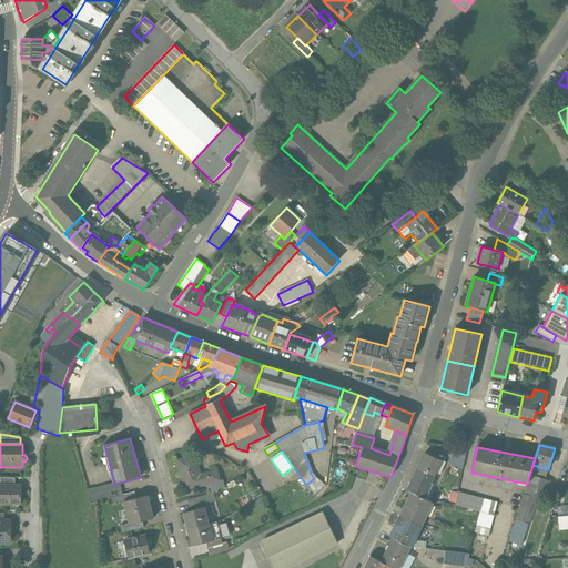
[(454,452),(447,464),(463,470),(466,454),(454,452)]
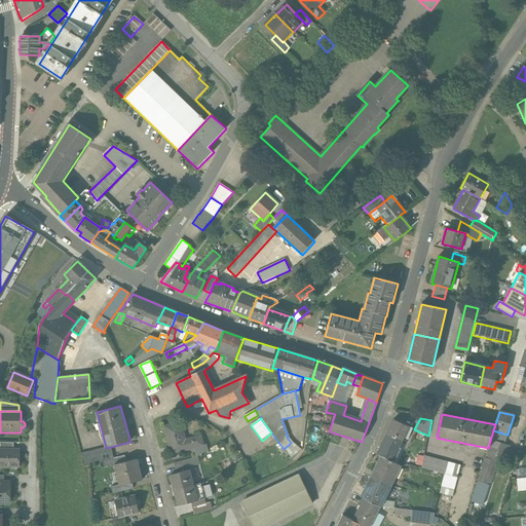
[(393,420),(387,434),(402,441),(408,426),(393,420)]
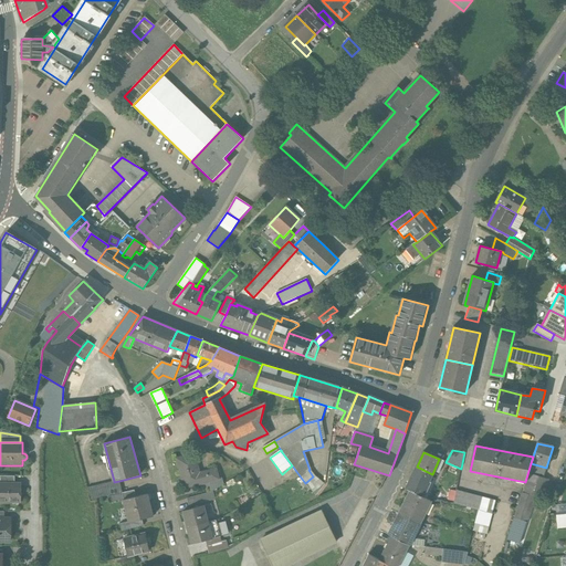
[(176,459),(185,489),(210,482),(219,480),(219,479),(217,469),(200,473),(195,454),(176,459)]
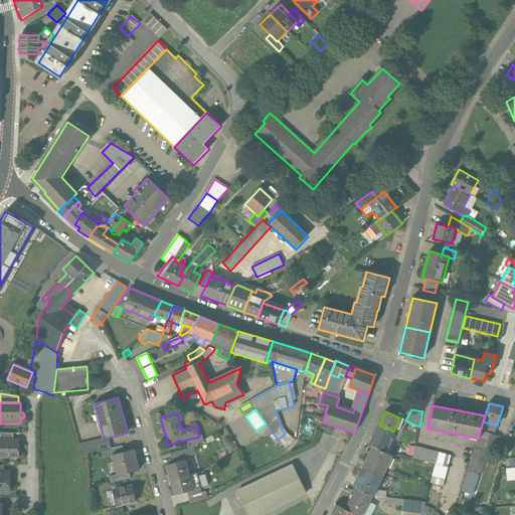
[(493,437),(497,425),(483,421),(478,439),(479,439),(468,472),(479,476),(487,452),(495,455),(500,438),(493,437)]
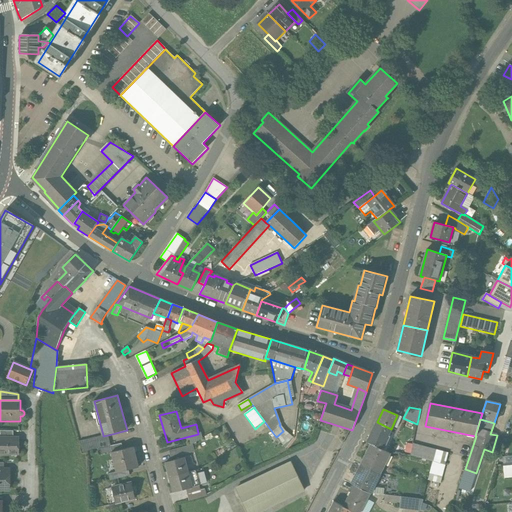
[(381,449),(391,429),(377,422),(367,443),(371,444),(381,449)]
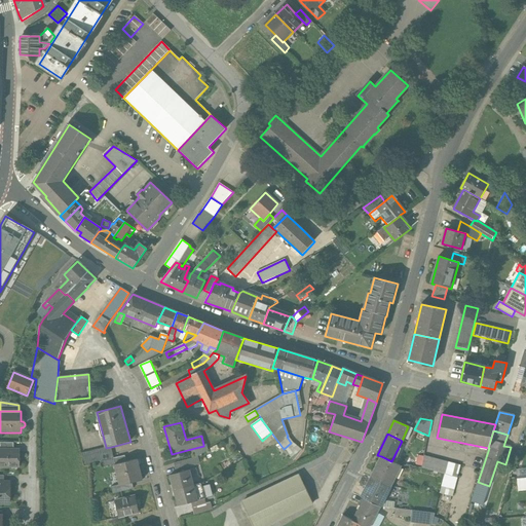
[(302,451),(291,443),(284,449),(294,462),(302,451)]
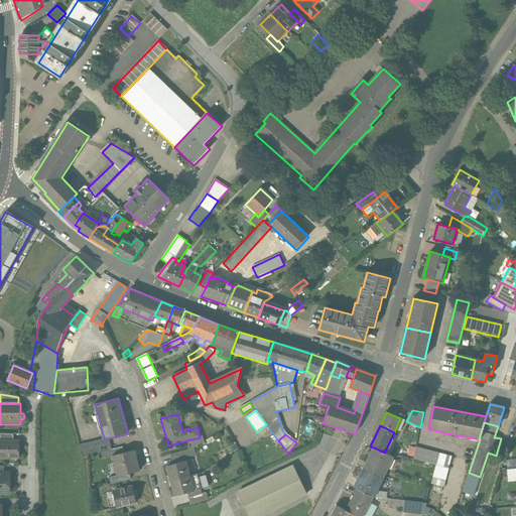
[(191,439),(194,448),(204,441),(203,435),(200,436),(200,437),(191,439)]
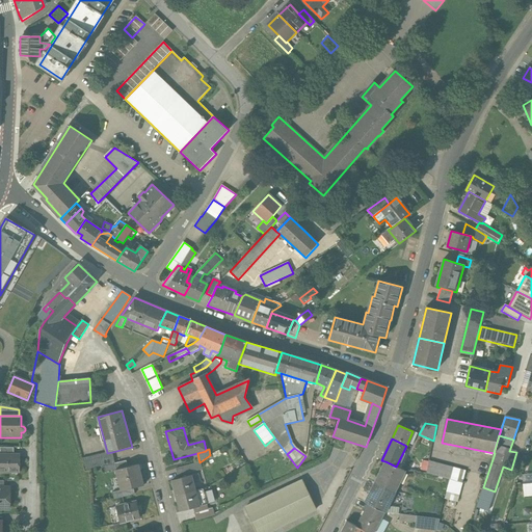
[(114,463),(112,452),(107,453),(107,452),(83,458),(85,470),(114,463)]
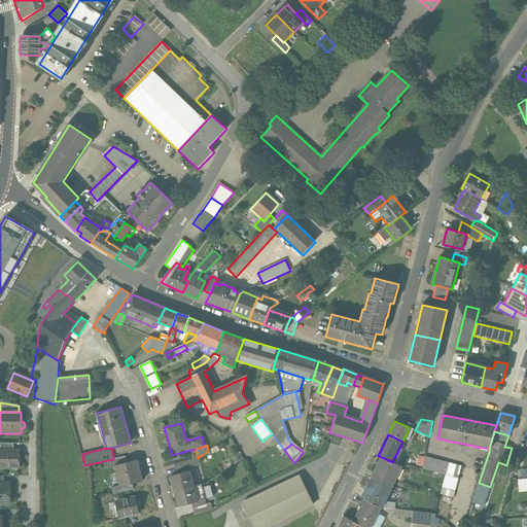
[(0,451),(0,467),(19,468),(19,451),(14,451),(0,451)]
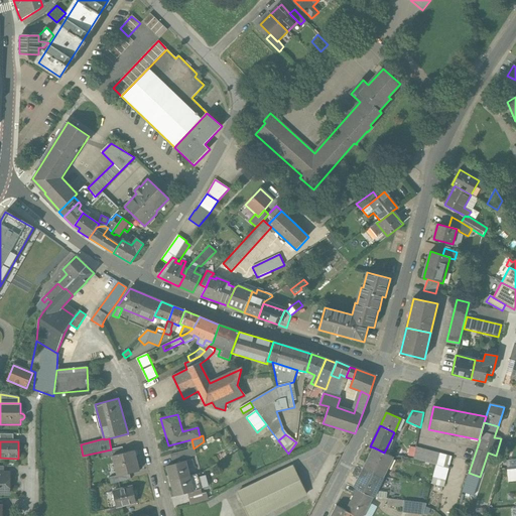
[(114,457),(124,454),(123,447),(101,453),(103,459),(114,457)]
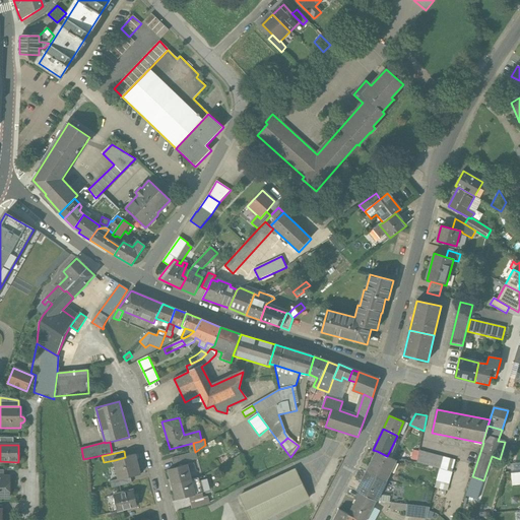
[(367,472),(386,482),(396,461),(387,456),(377,451),(367,472)]
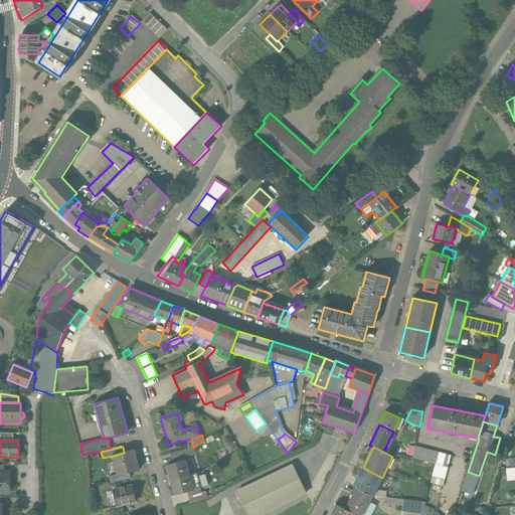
[(451,457),(414,447),(412,459),(435,465),(431,484),(443,487),(451,457)]
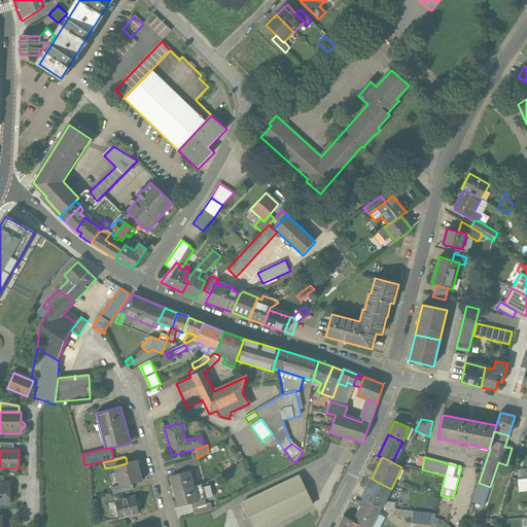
[(196,459),(174,464),(176,471),(200,465),(198,458),(196,459)]
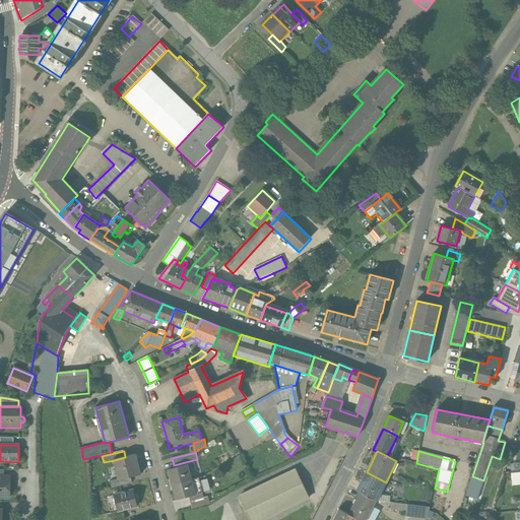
[(125,457),(115,460),(119,479),(119,480),(131,477),(140,475),(136,455),(125,457)]
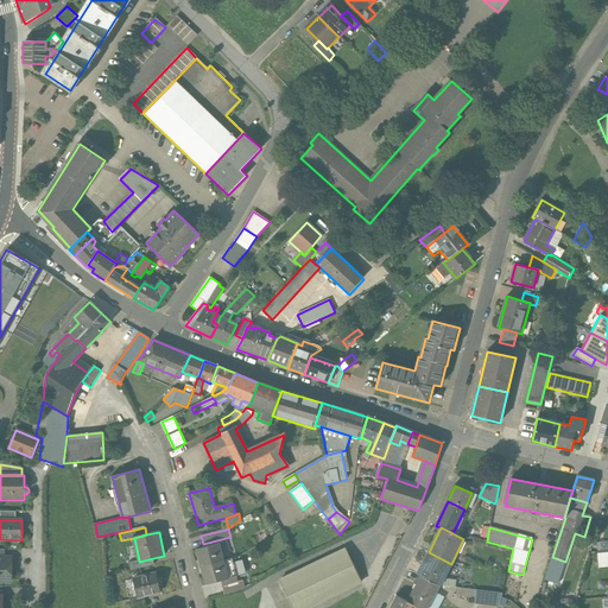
[(196,550),(201,568),(223,562),(219,544),(196,550)]
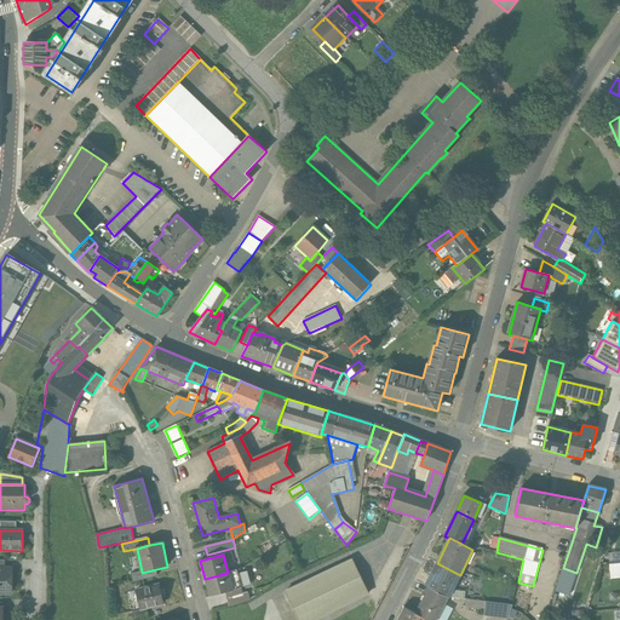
[(352,561),(286,592),(299,619),(314,619),(369,595),(352,561)]
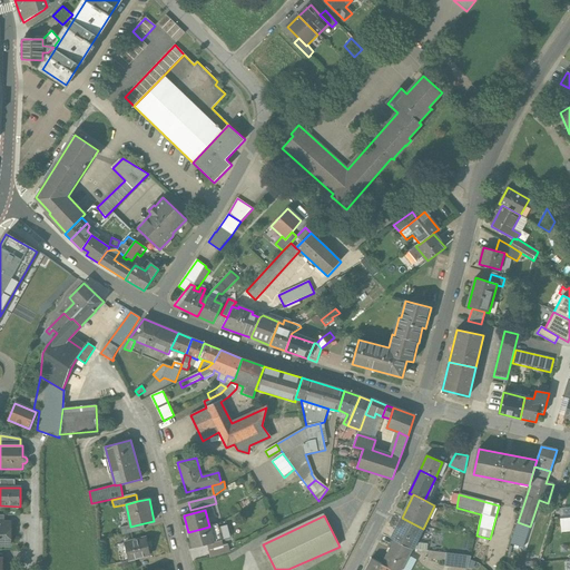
[(394,540),(412,549),(423,529),(402,518),(391,539),(394,540)]
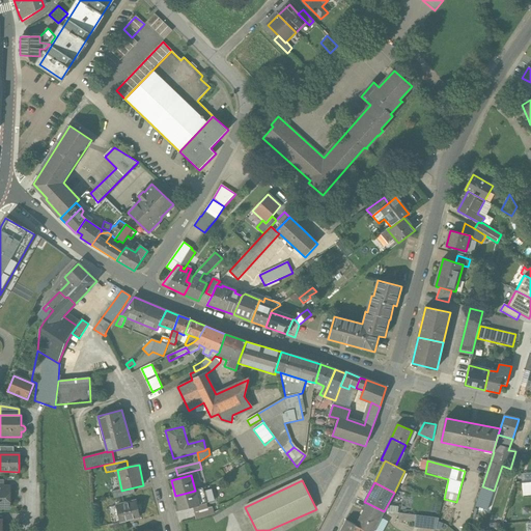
[(530,482),(522,483),(523,497),(530,495),(530,482)]
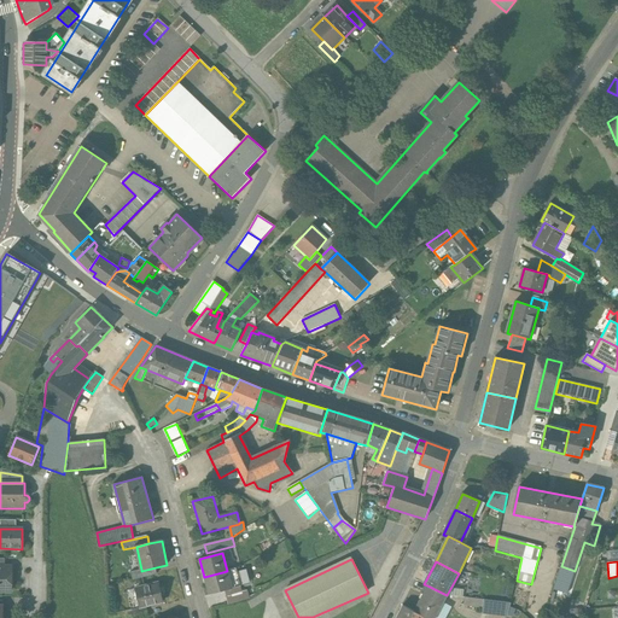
[(0,592),(11,592),(11,567),(5,567),(0,567),(0,592)]
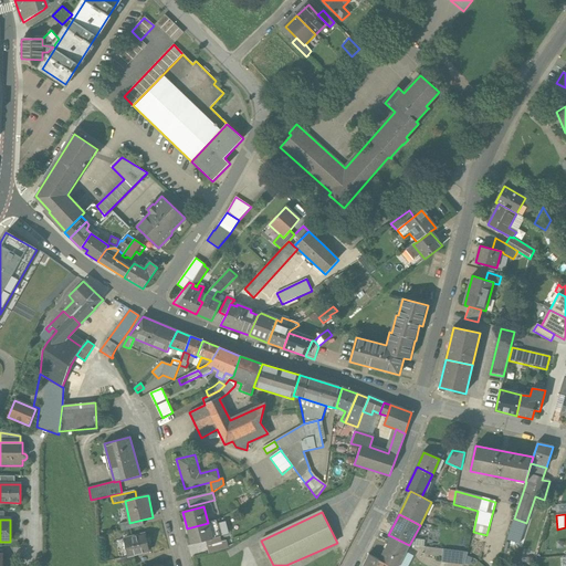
[(144,526),(143,520),(129,523),(129,522),(119,524),(121,531),(144,526)]
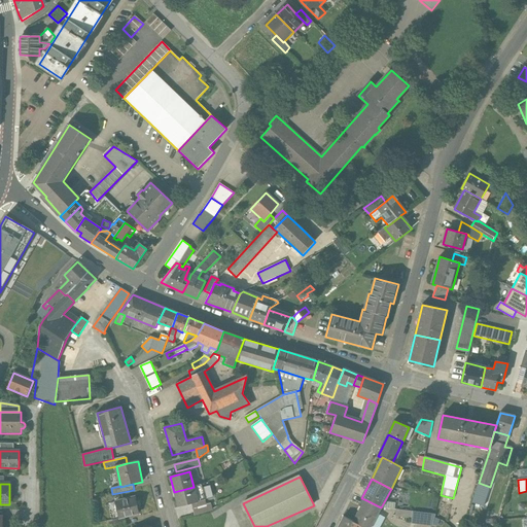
[(174,492),(179,506),(190,503),(195,516),(210,512),(212,511),(210,504),(206,505),(205,500),(197,502),(194,487),(174,492)]
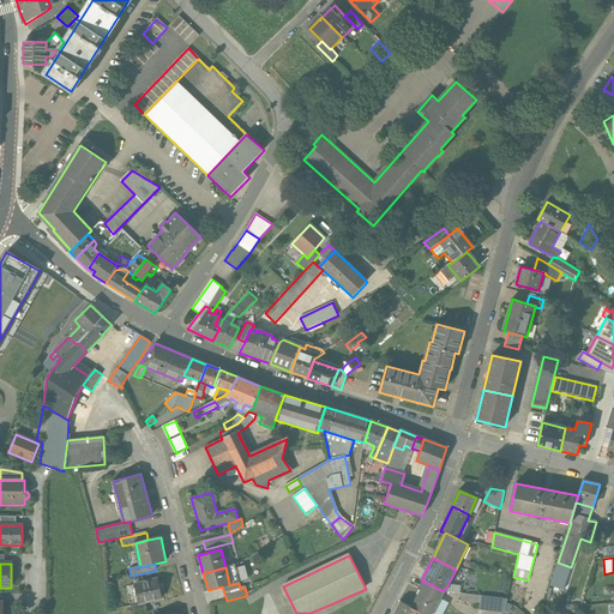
[(157,579),(136,584),(139,603),(139,605),(144,603),(162,599),(157,579)]
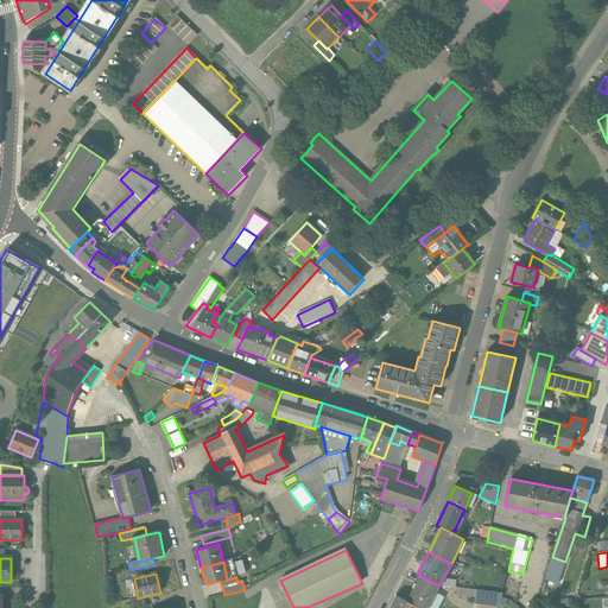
[(373,576),(362,597),(369,600),(380,577),(373,576)]
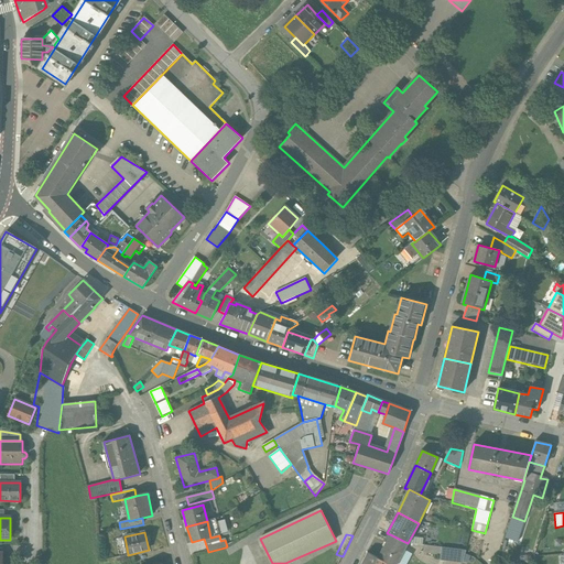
[(398,563),(408,543),(390,534),(378,559),(388,563),(398,563)]
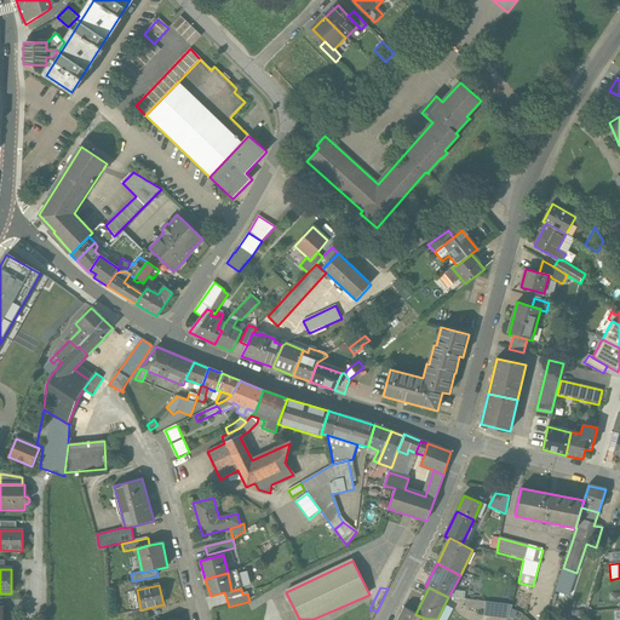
[(510,619),(512,607),(466,602),(465,610),(483,613),(483,619),(497,619),(510,619)]
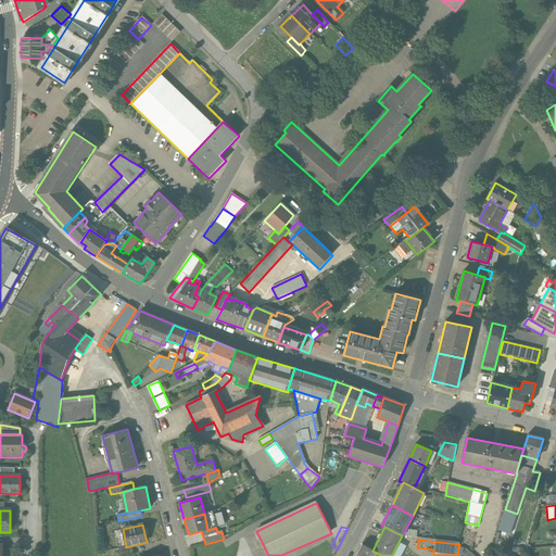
[(355,555),(382,555),(373,551),(362,545),(355,555)]
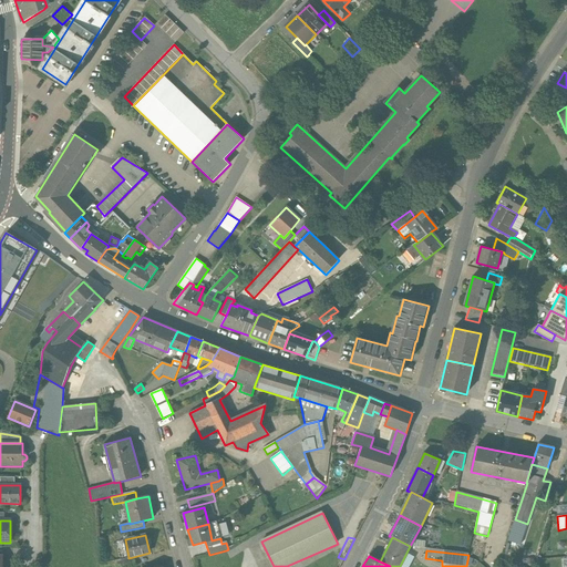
[(132,566),(135,566),(133,557),(129,558),(129,557),(101,563),(101,566),(132,566)]
